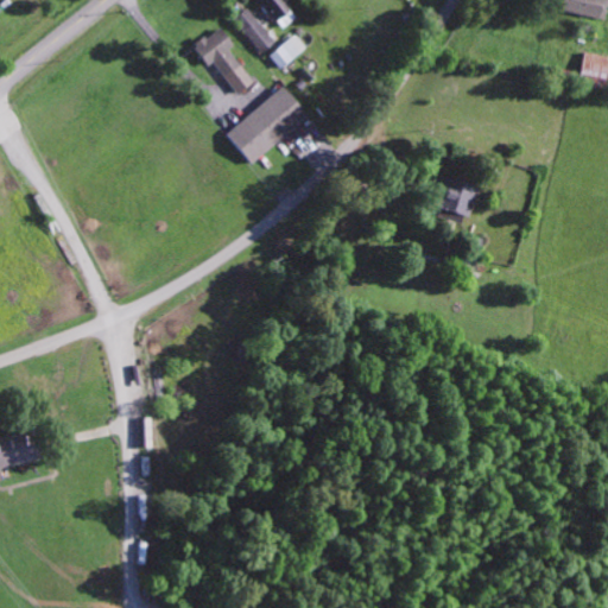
[(297,16),(283,0),(254,0),(282,30),(297,16)]
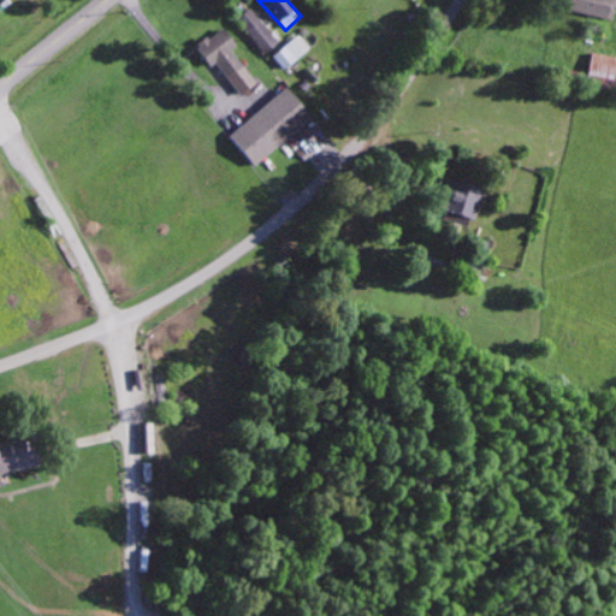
[(611,22),(615,0),(566,0),(563,9),(611,22)]
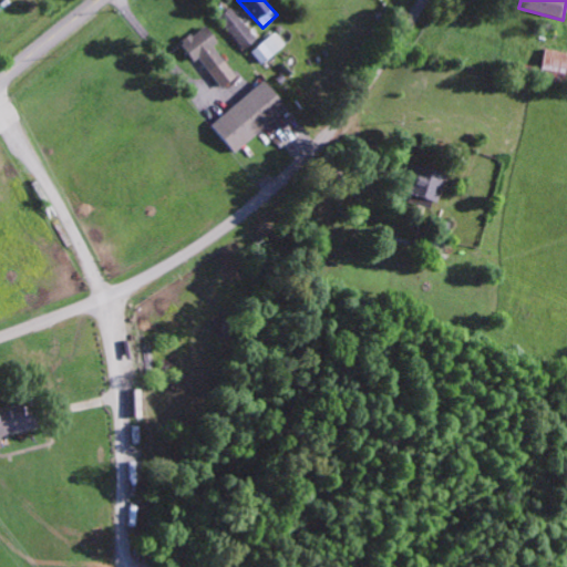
[(216,18),(243,50),(256,39),(228,7),(216,18)]
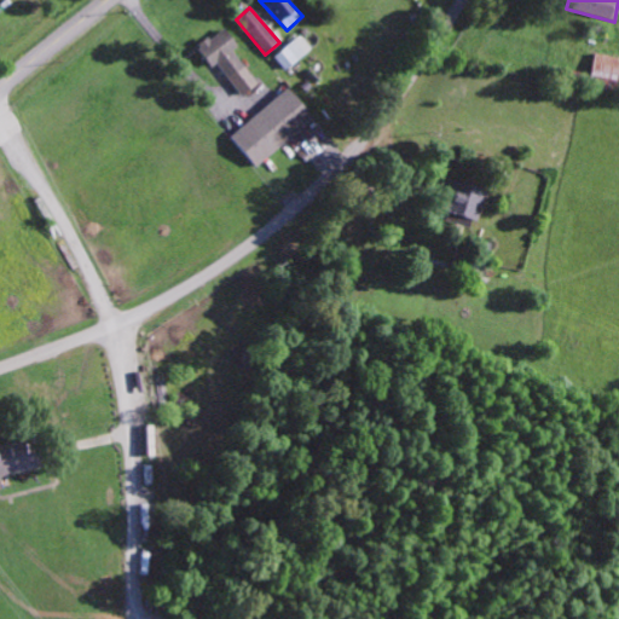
[(256,84),(230,51),(237,46),(221,27),(195,48),(209,67),(214,63),(241,96),(256,84)]
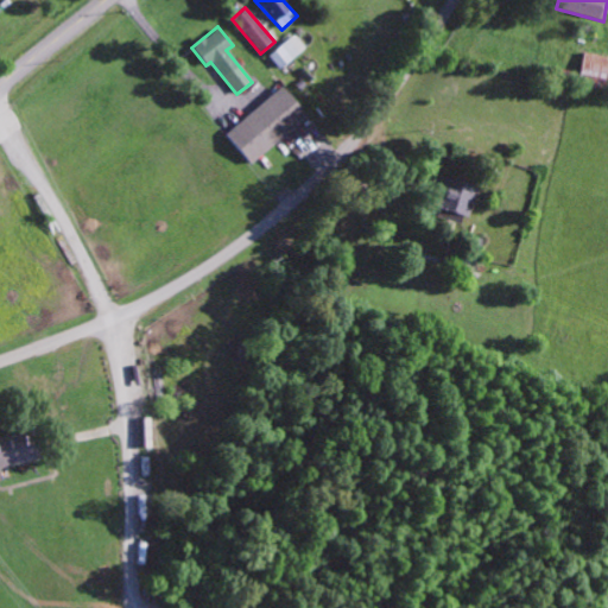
[(267,55),(278,70),(305,49),(293,35),(267,55)]
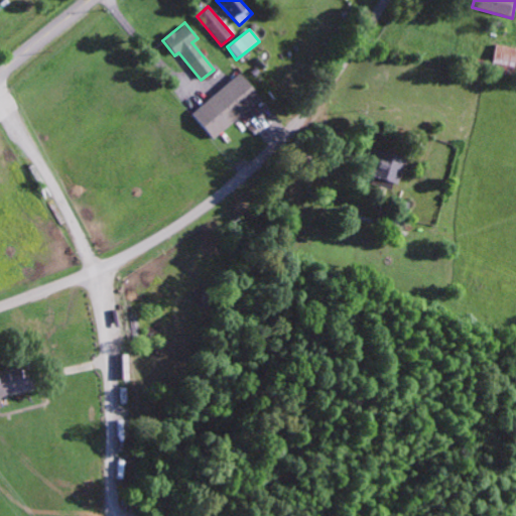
[(490,72),(515,75),(515,49),(494,46),(490,72)]
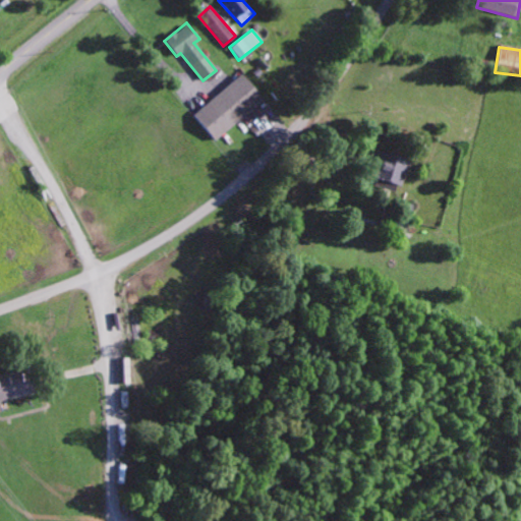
[(262,100),(239,74),(191,116),(214,142),(262,100)]
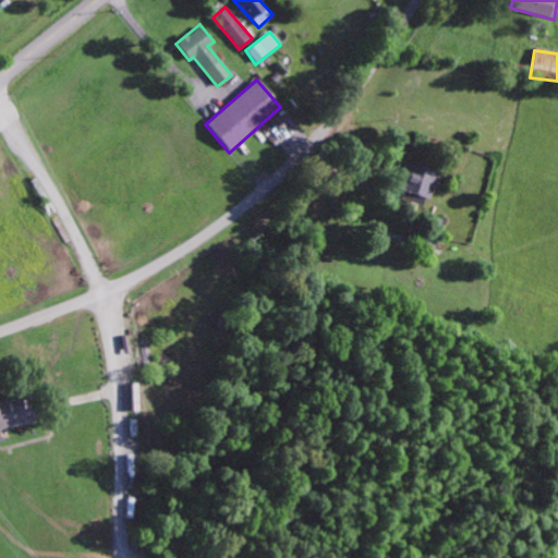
[(436,169),(400,161),(393,191),(431,198),(436,169)]
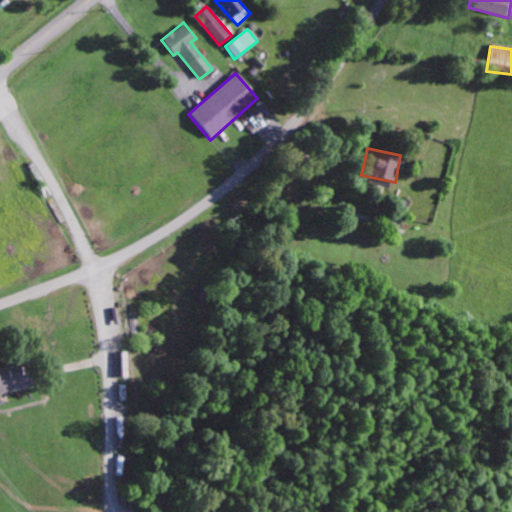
[(0,393),(21,389),(16,365),(0,367),(0,393)]
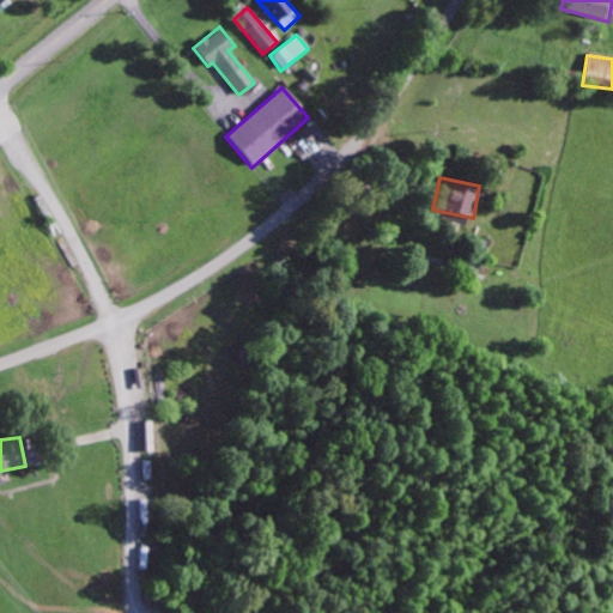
All buildings are outlined.
